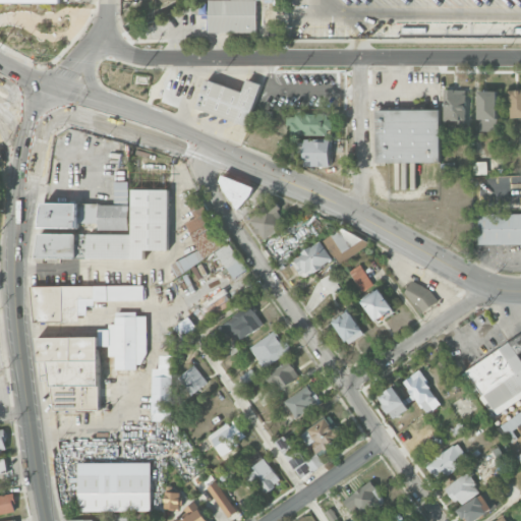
[(211,35),(259,35),(258,2),(287,2),(287,0),(233,0),(233,2),(211,2),(211,35)]
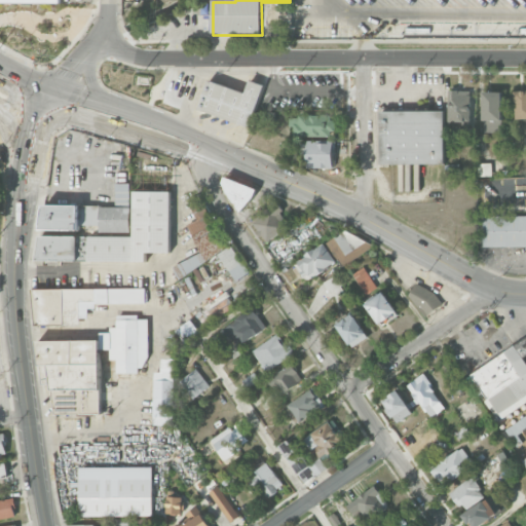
[(331,100),(330,103),(301,102),(301,75),(331,76),(331,78),(337,78),(336,100),(331,100)]
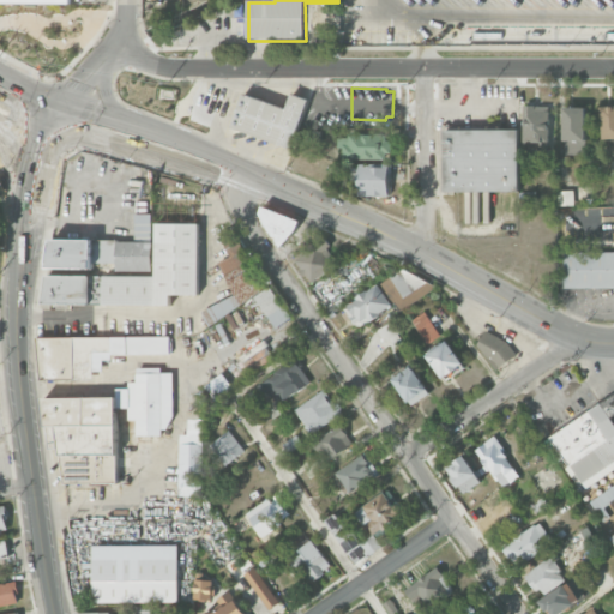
[(232,126),(238,109),(245,91),(287,107),(293,94),(309,100),(290,149),(232,126)]
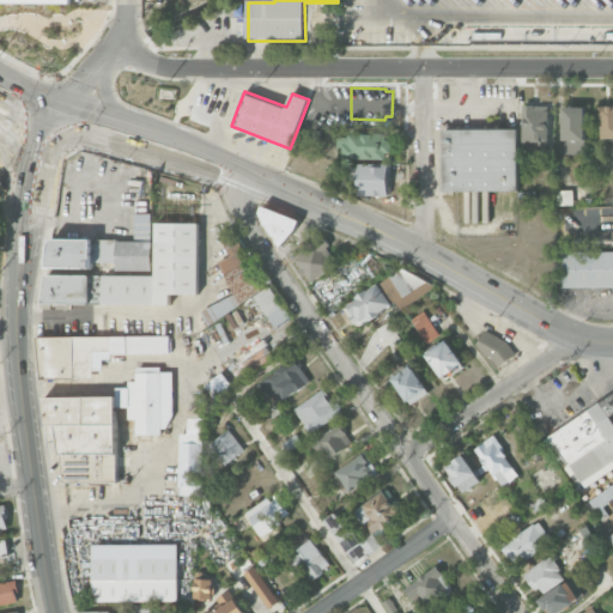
[(599,104),(612,102),(612,137),(602,139),(599,104)]
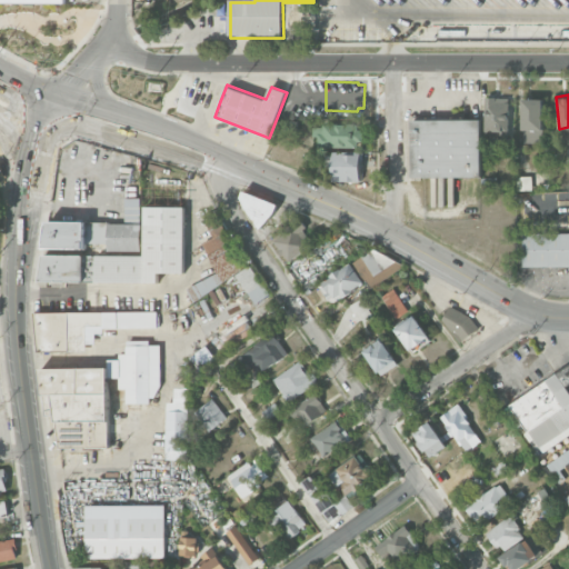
[(485,130),(486,97),(509,98),(508,131),(485,130)]
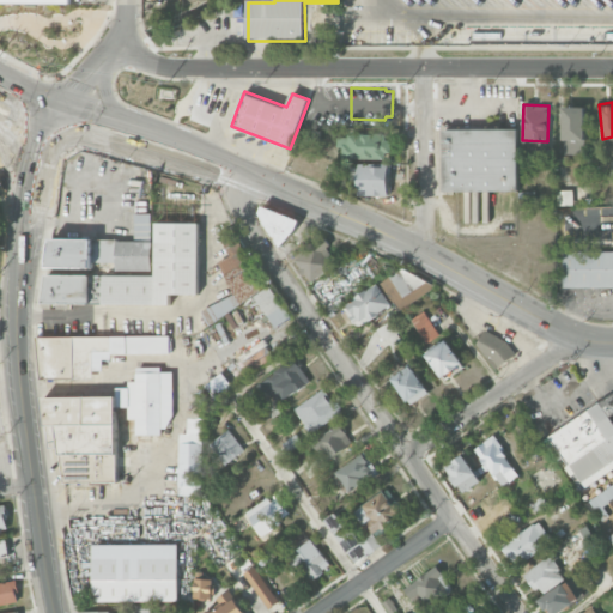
[(563,104),(584,104),(584,138),(563,138),(563,104)]
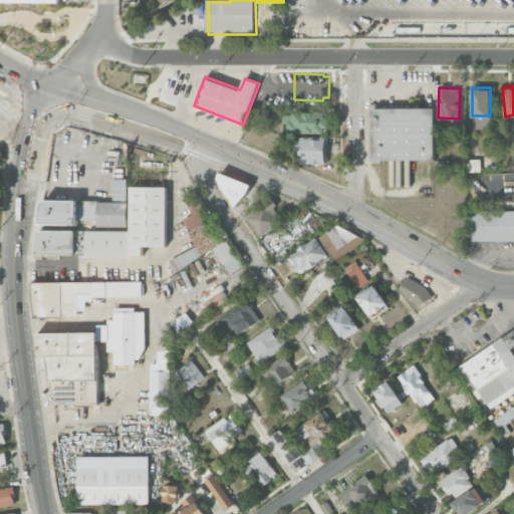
[(372,105),(435,105),(435,161),(372,161),(372,105)]
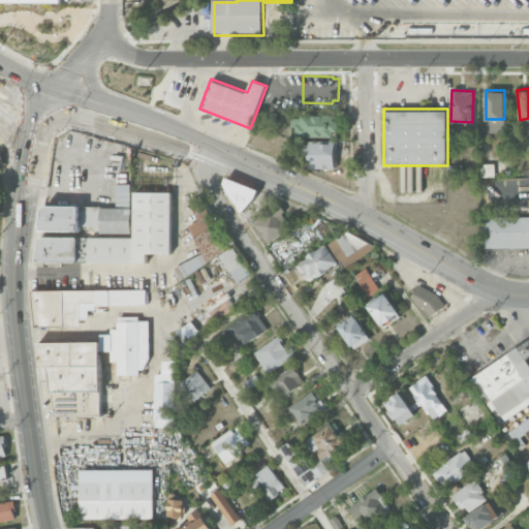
[(337,131),(333,130),(333,136),(296,135),(297,118),(301,118),(301,114),(333,114),(333,120),(337,120),(337,131)]
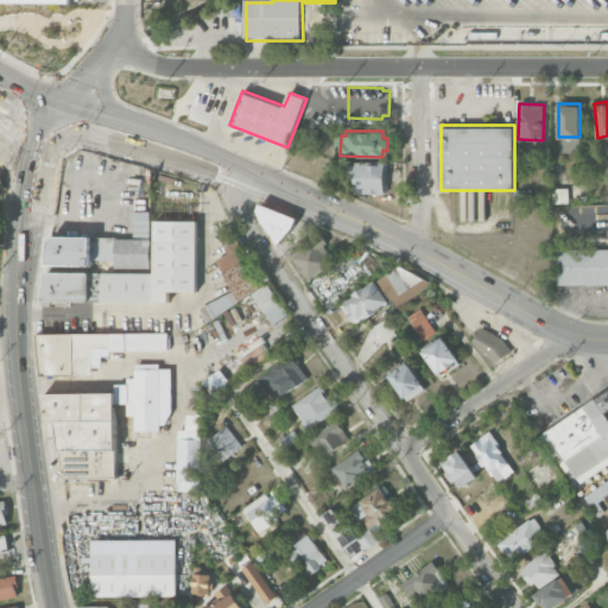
[(356,160),(385,162),(385,194),(356,194),(356,160)]
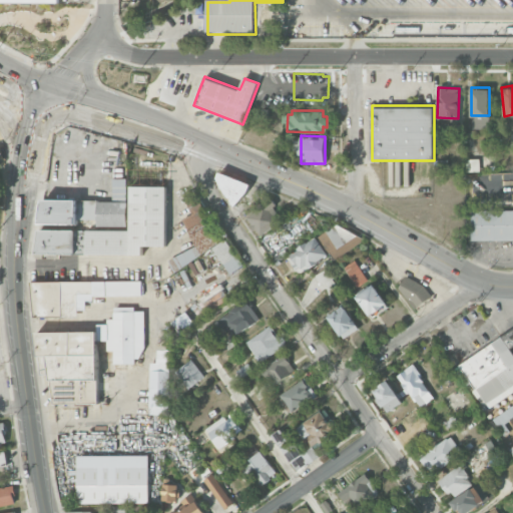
[(217,177),(219,170),(248,182),(245,191),(233,204),(221,188),(217,177)]
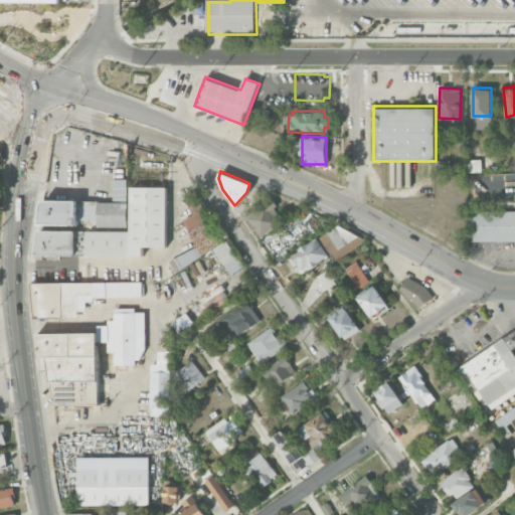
[(130,231),(130,187),(167,187),(167,246),(144,246),(144,255),(35,255),(39,230),(130,231)]
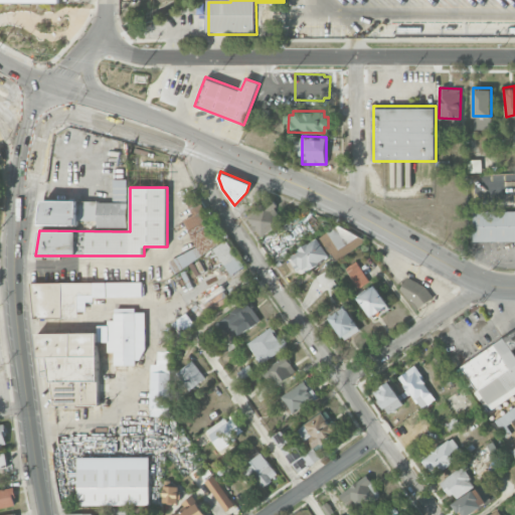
[(199,195),(222,241),(175,273),(169,261),(197,246),(183,219),(193,213),(187,201),(199,195)]
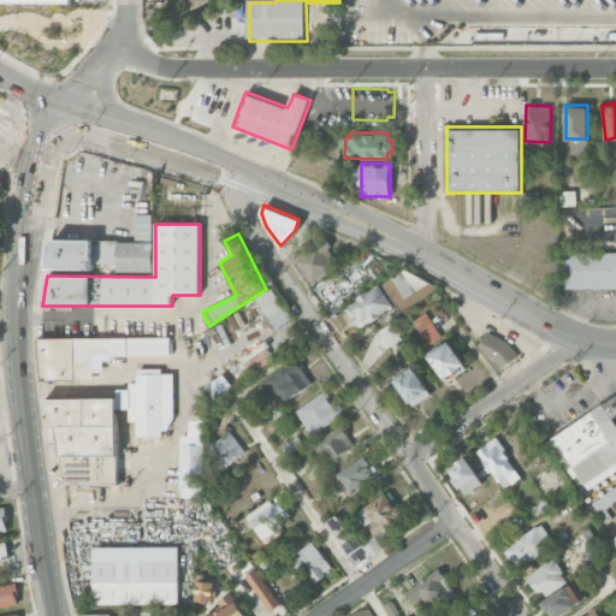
[(93,240),(118,240),(118,241),(153,242),(152,271),(118,271),(118,265),(93,265),(93,270),(48,268),(54,237),(93,238),(93,240)]
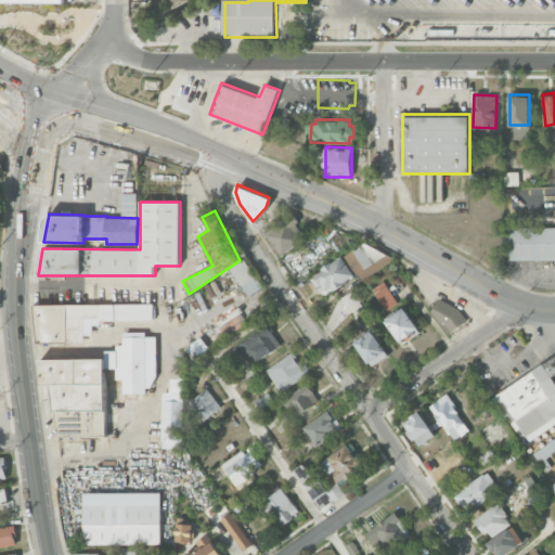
[(282,254),(268,234),(294,215),(298,221),(293,226),(302,240),(282,254)]
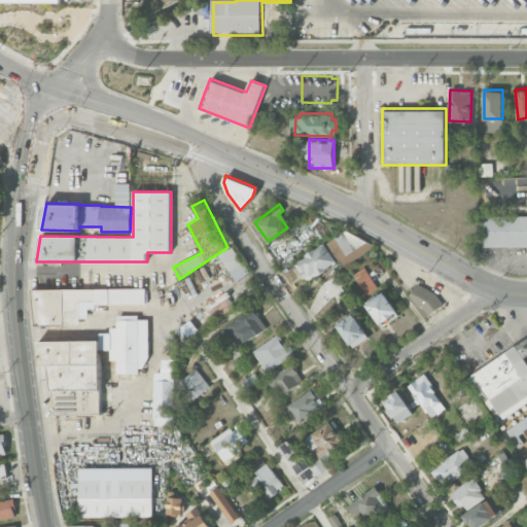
[(526,246),(484,246),(484,215),(526,214),(526,246)]
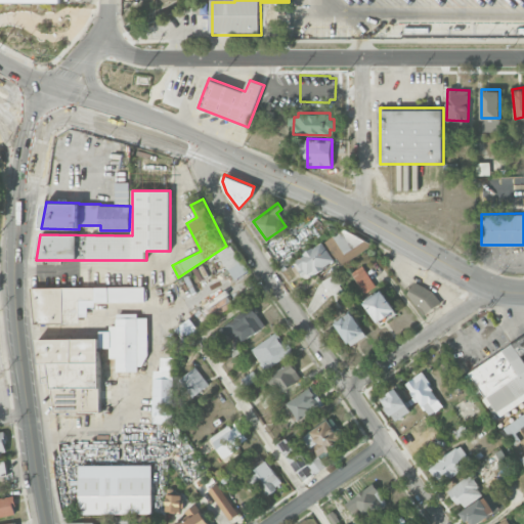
[(325,242),(340,266),(365,250),(350,225),(325,242)]
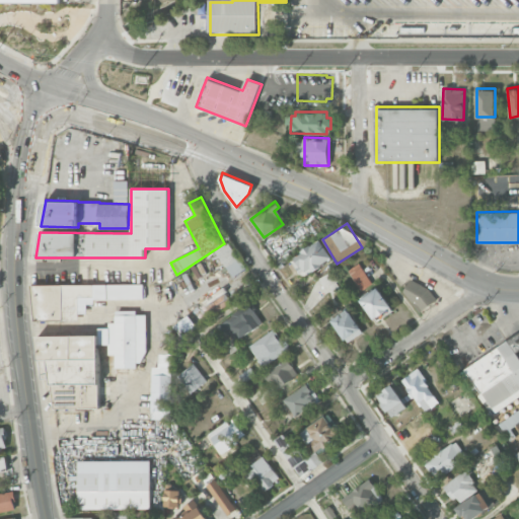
[(294,256),(320,239),(331,256),(321,263),(321,264),(313,270),(311,267),(304,272),(294,256)]
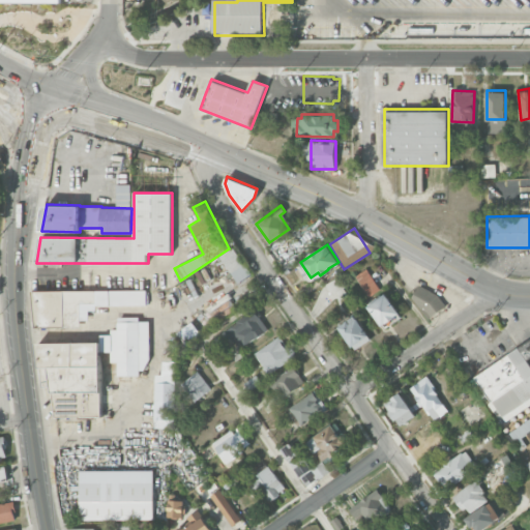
[(219,255),(233,245),(253,272),(239,282),(219,255)]
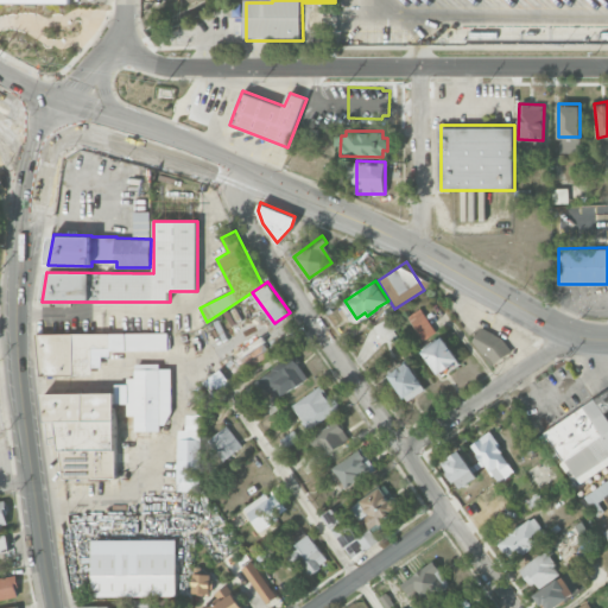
[(407,317),(420,337),(434,329),(420,309),(407,317)]
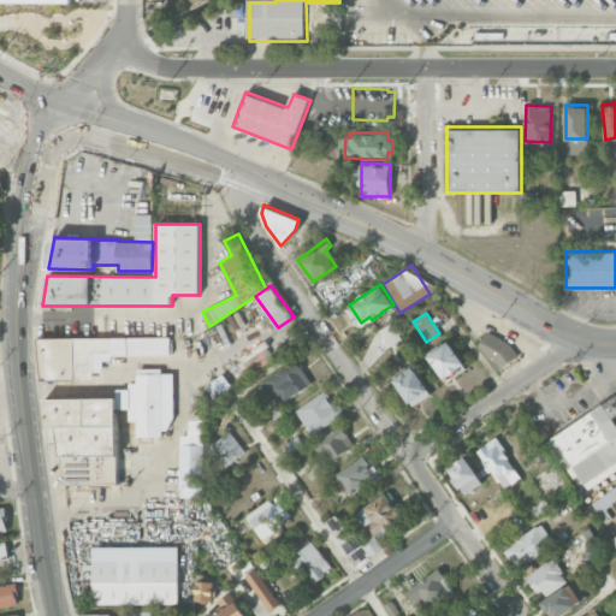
[(487,330),(509,341),(520,354),(498,368),(479,344),(487,330)]
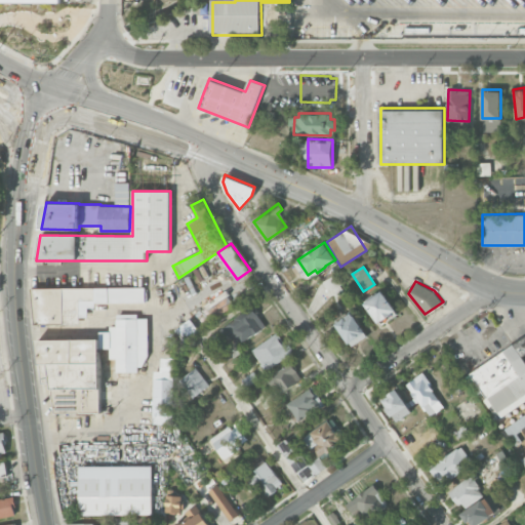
[(31,287),(144,287),(144,300),(79,300),(79,324),(35,324),(31,287)]
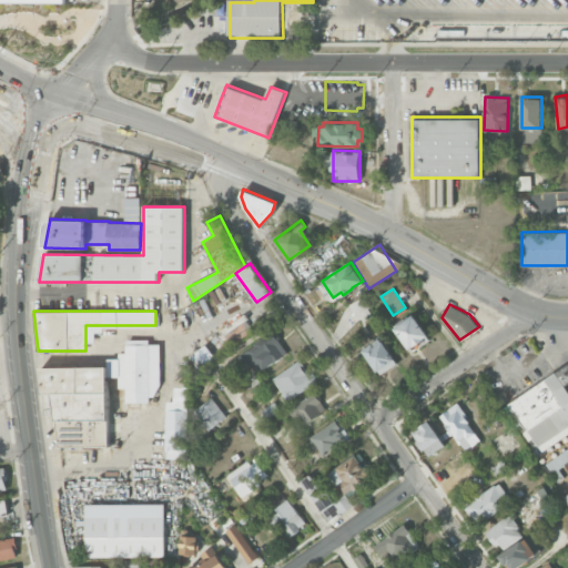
[(395,326),(415,312),(430,333),(409,347),(395,326)]
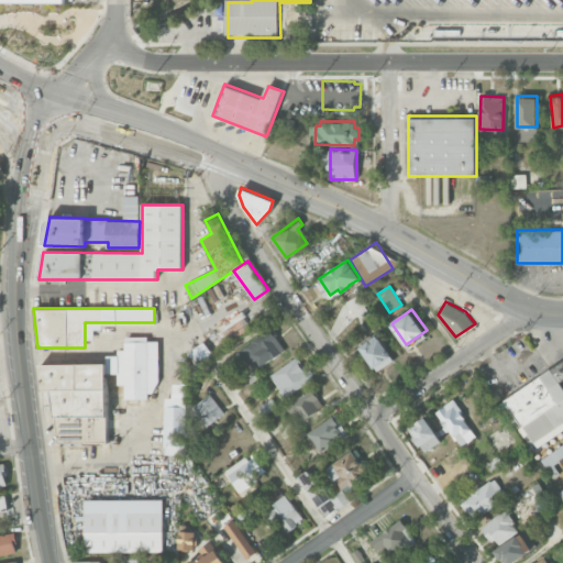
[(261,365),(252,354),(251,355),(244,346),(253,341),(252,340),(269,328),(276,337),(273,340),(280,351),(261,365)]
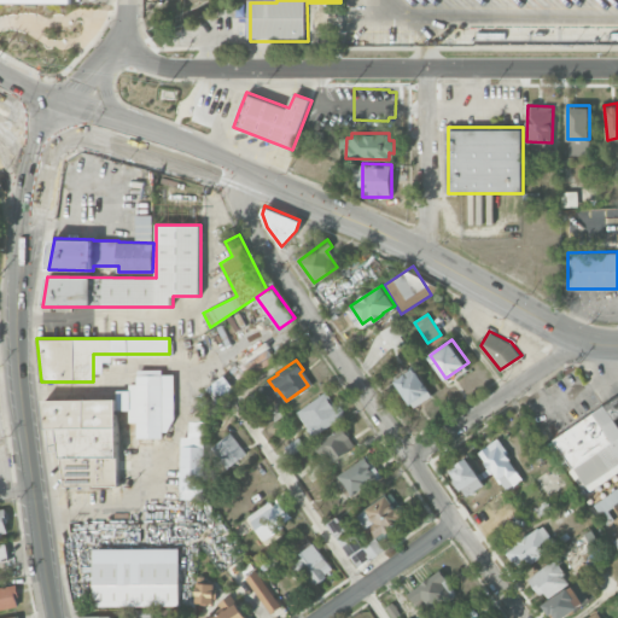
[(395,378),(407,371),(409,375),(419,369),(431,388),(412,402),(395,378)]
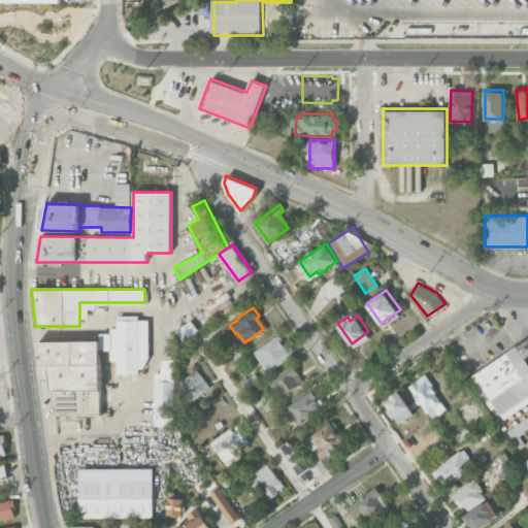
[(117,321),(138,320),(139,374),(118,375),(118,362),(111,362),(110,327),(117,327),(117,321)]
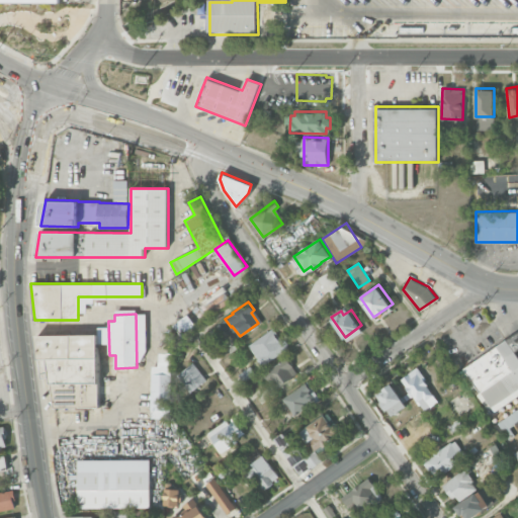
[(166,332),(171,339),(178,334),(181,339),(197,328),(189,317),(166,332)]
